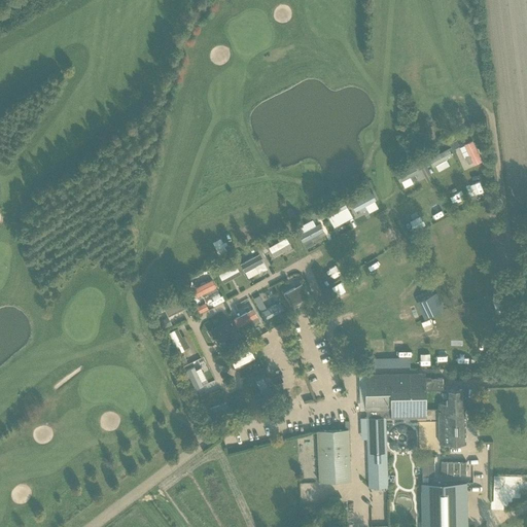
[(472,141),(465,144),(470,155),(466,157),(469,163),(473,162),(475,164),(482,161),(472,141)]
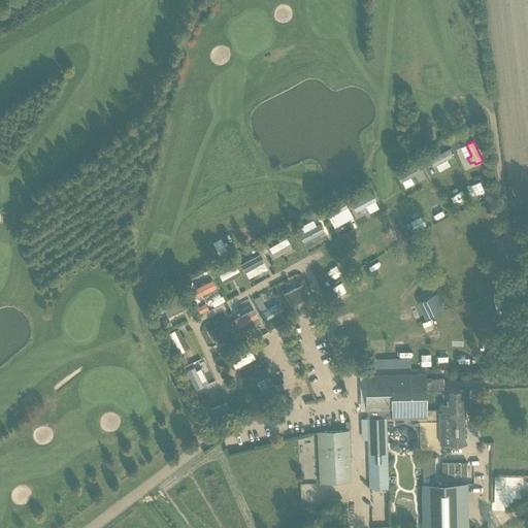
[(465,144),(461,146),(465,156),(470,154),(465,144)]
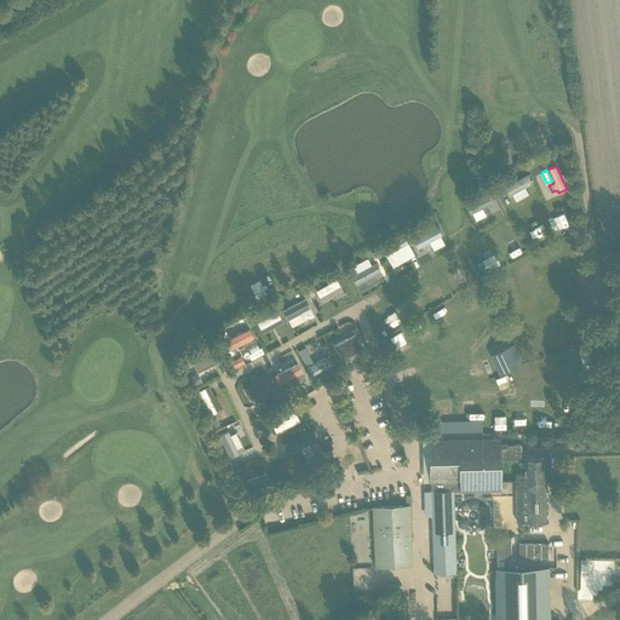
[(527,174),(505,187),(510,196),(532,184),(527,174)]
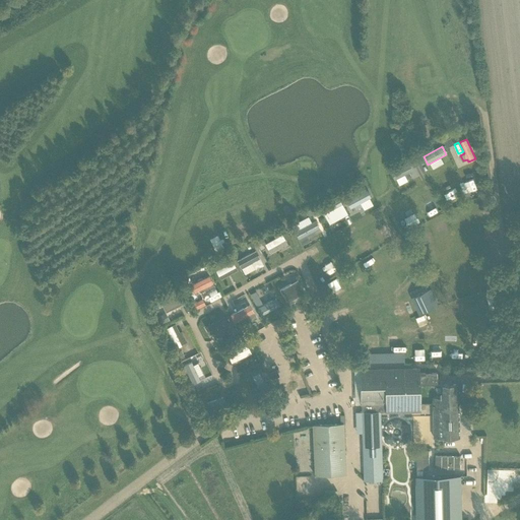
[(409,164),(391,174),(395,180),(404,175),(407,179),(411,176),(409,172),(412,171),(409,164)]
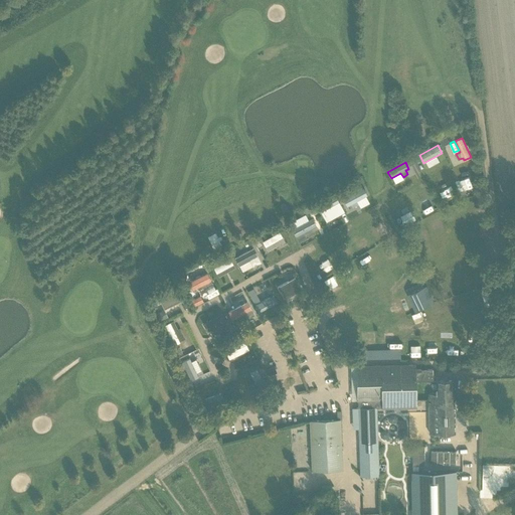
[(363,188),(343,199),(347,206),(352,204),(353,207),(359,204),(357,201),(367,195),(363,188)]
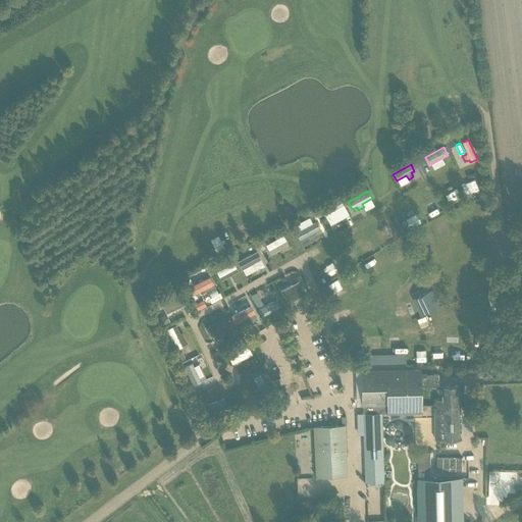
[(341,203),(323,212),(330,225),(348,215),(341,203)]
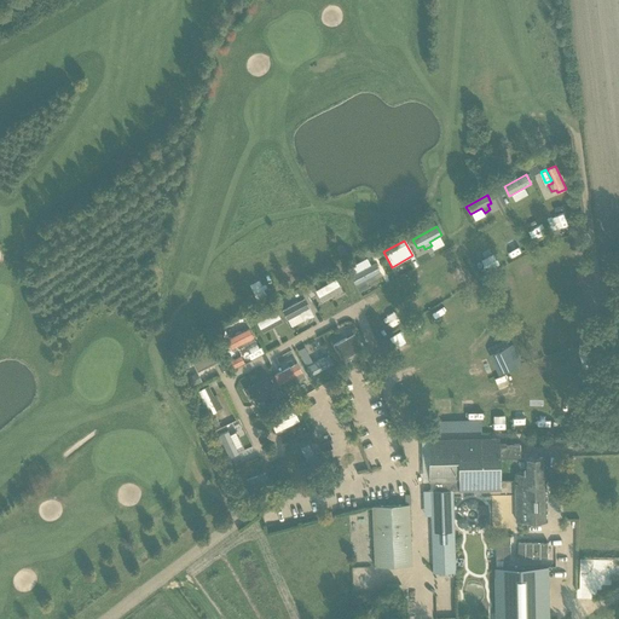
[(368,258),(374,254),(371,248),(363,253),(365,258),(368,256),(368,258)]
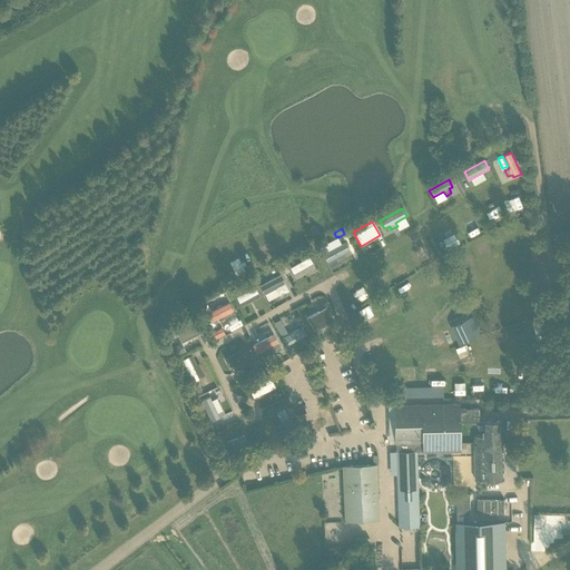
[(344,242),(322,254),(330,268),(338,264),(336,258),(349,251),(344,242)]
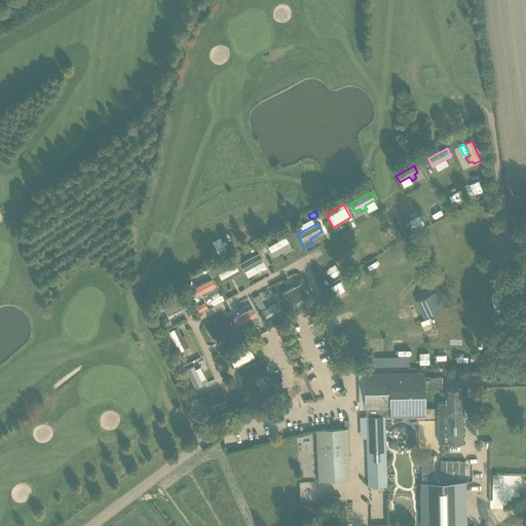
[(438,238),(447,235),(444,226),(435,230),(438,238)]
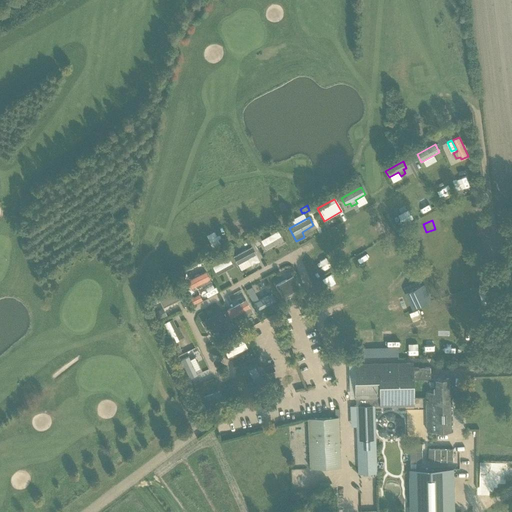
[(281,232),(264,242),(272,256),(280,251),(276,244),(285,239),(281,232)]
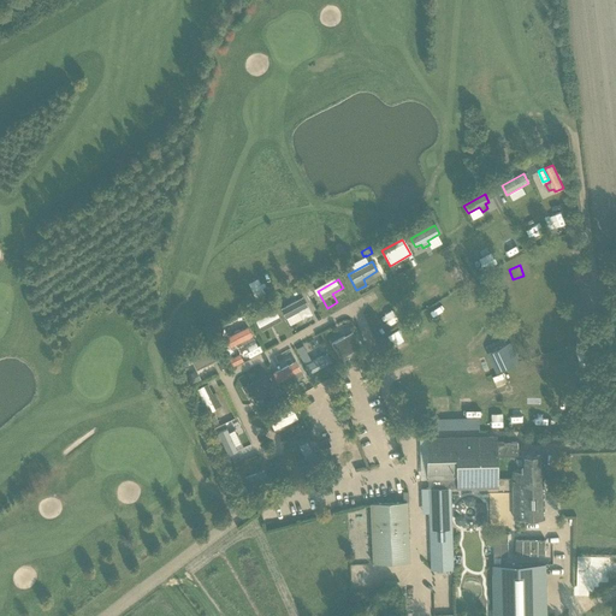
[(301,285),(291,290),(294,295),(303,290),(301,285)]
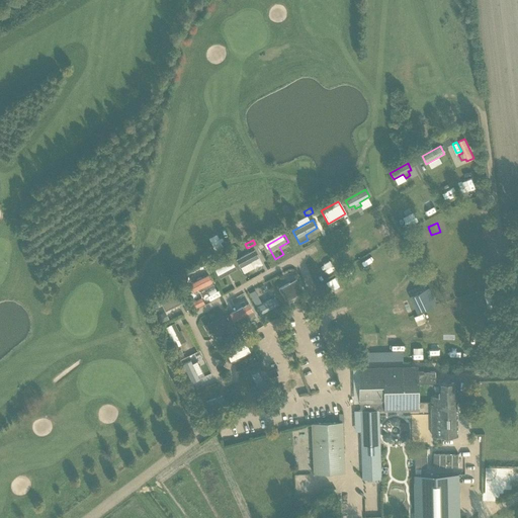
[(254,250),(236,260),(240,268),(250,262),(254,269),(261,265),(254,250)]
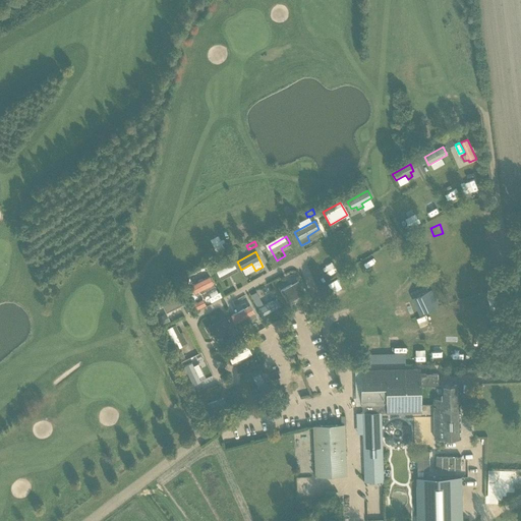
[(232,266),(215,274),(218,281),(235,272),(232,266)]
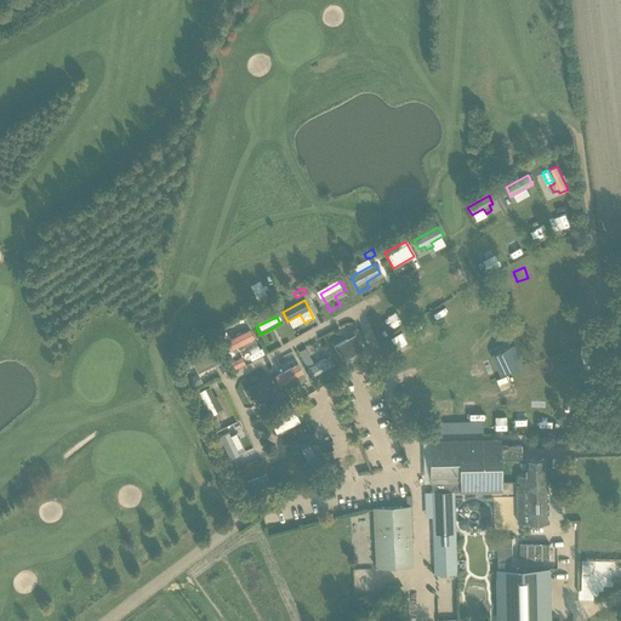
[(417,331),(425,347),(433,342),(426,326),(417,331)]
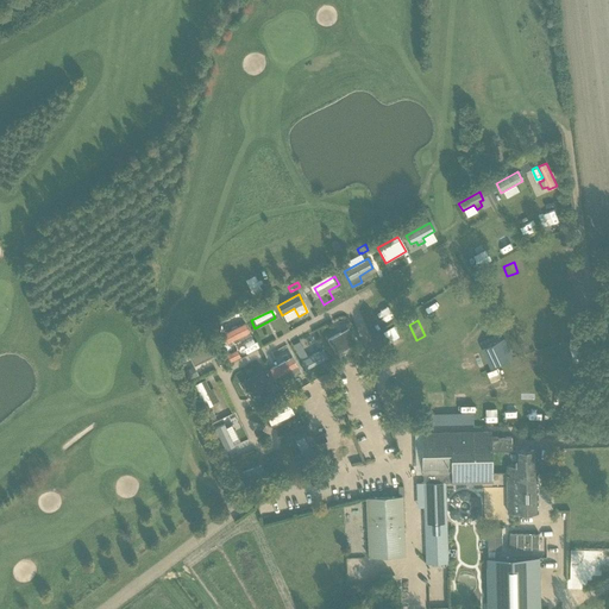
[(244,324),(221,334),(226,344),(248,333),(244,324)]
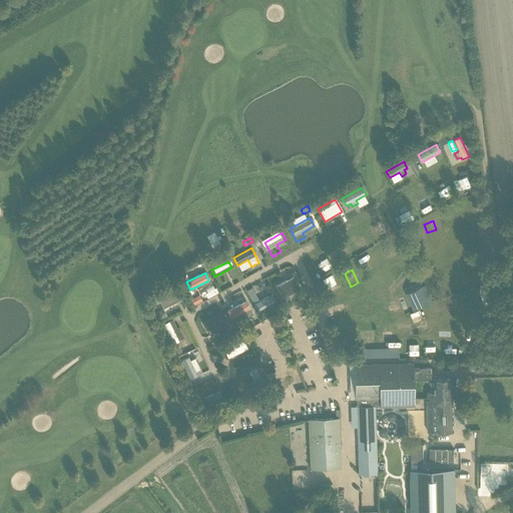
[(335,275),(326,280),(332,292),(342,288),(335,275)]
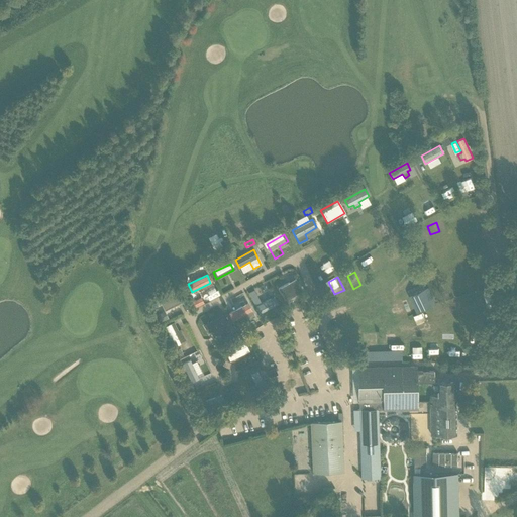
[(289,283),(278,289),(284,301),(302,291),(299,285),(292,288),(289,283)]
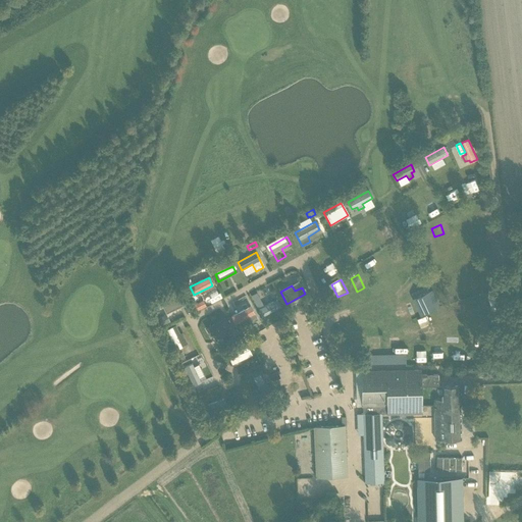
[(412,300),(420,316),(440,307),(432,291),(412,300)]
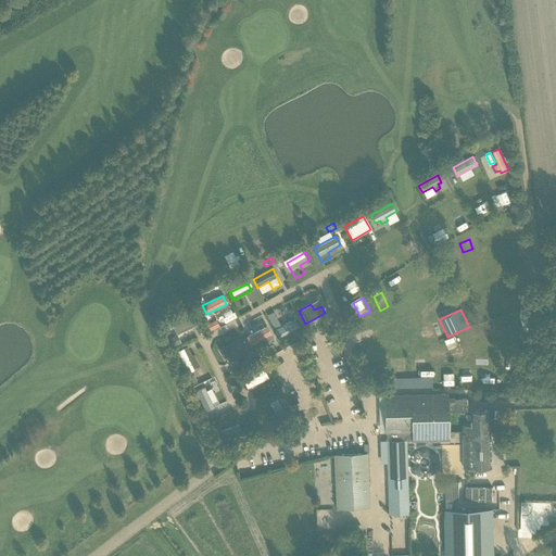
[(189,311),(168,320),(175,335),(196,325),(189,311)]
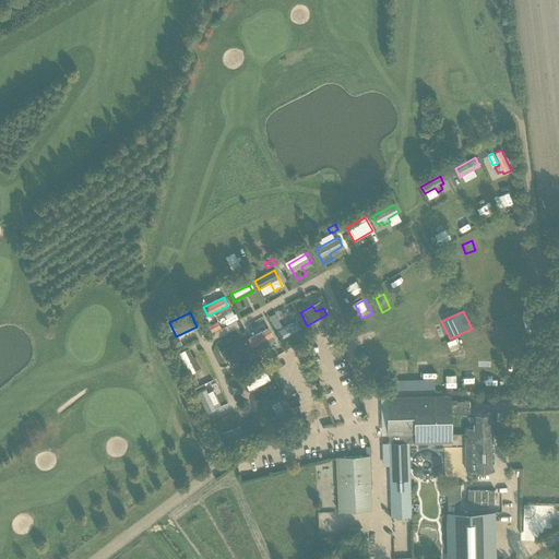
[(296,321),(275,331),(280,340),(300,330),(296,321)]
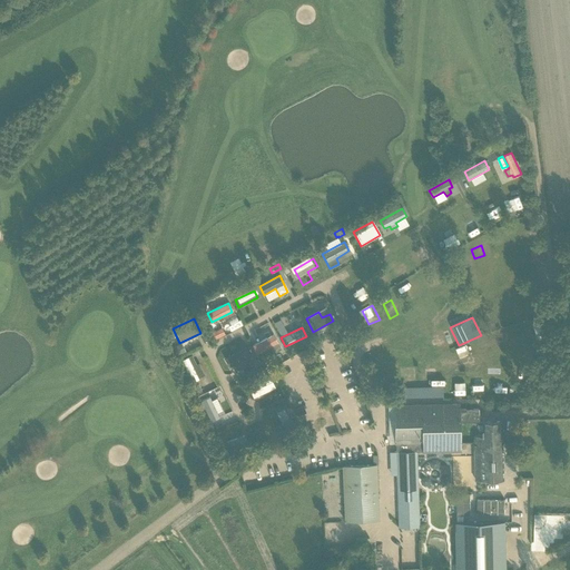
[(214,340),(223,335),(219,330),(210,334),(214,340)]
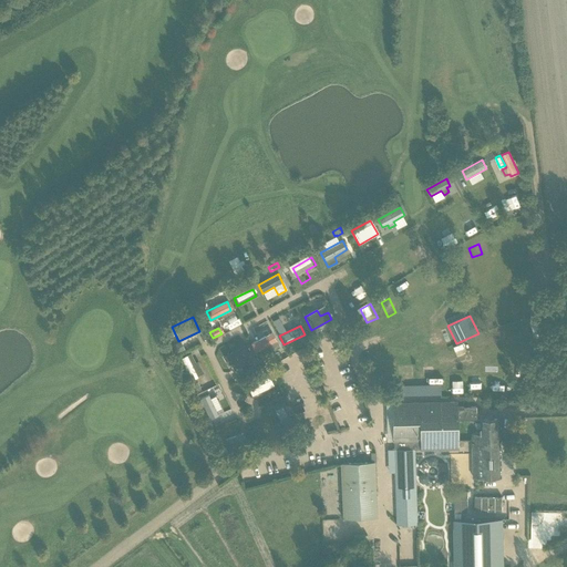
[(271,333),(250,344),(258,359),(265,354),(263,349),(276,341),(271,333)]
